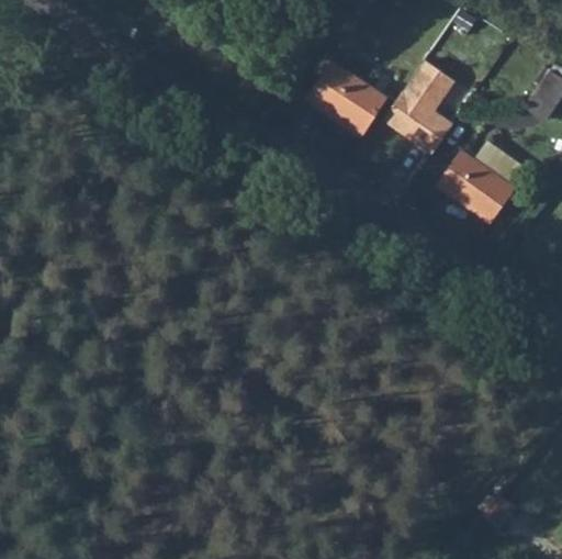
[(327,55),(303,91),(372,137),(380,122),(394,101),(327,55)]
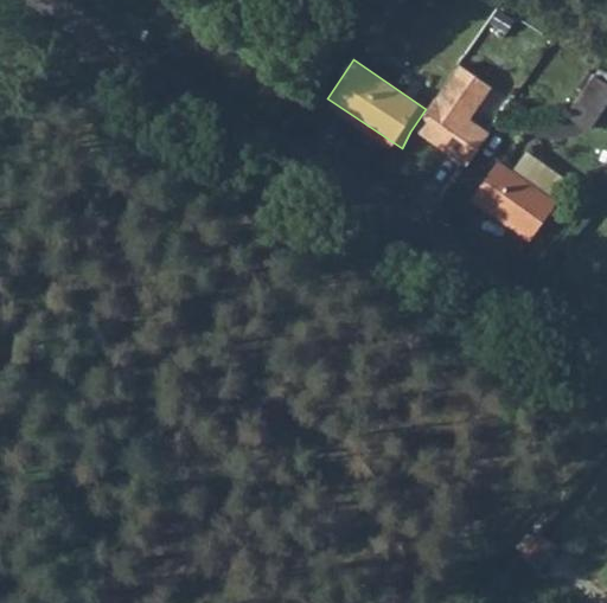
[(426,109),(410,132),(462,168),(489,133),(467,117),(491,85),(459,63),(426,109)]
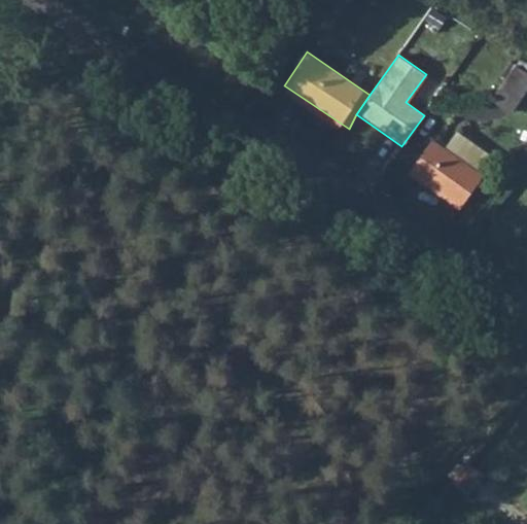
[(526,73),(514,64),(494,96),(508,107),(526,78),(526,73)]
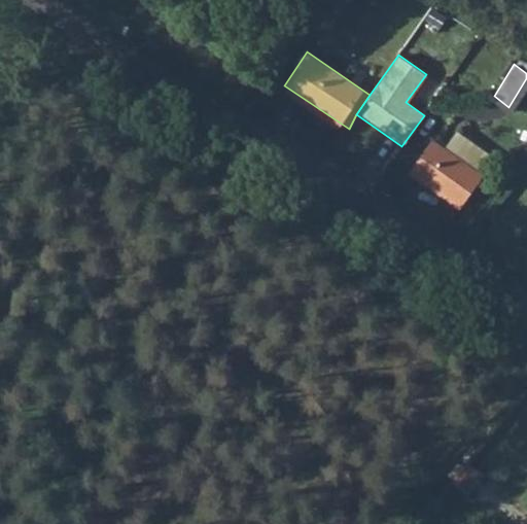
[(432,141),(411,171),(456,203),(479,173),(432,141)]
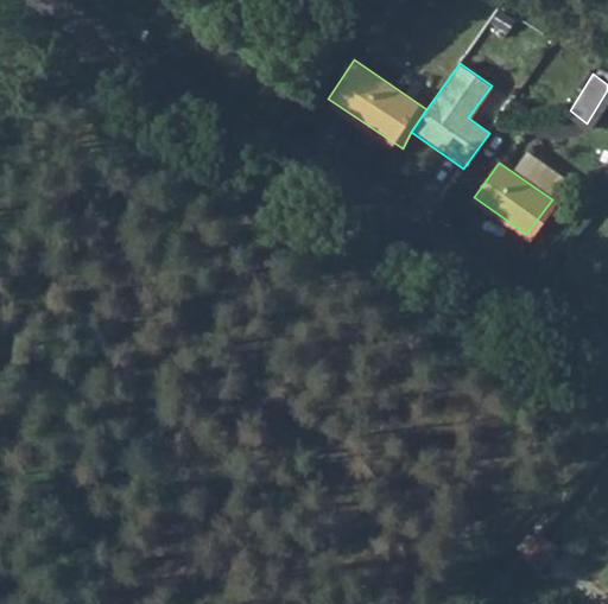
[(534,533),(518,555),(538,570),(549,555),(555,547),(538,534),(534,533)]
